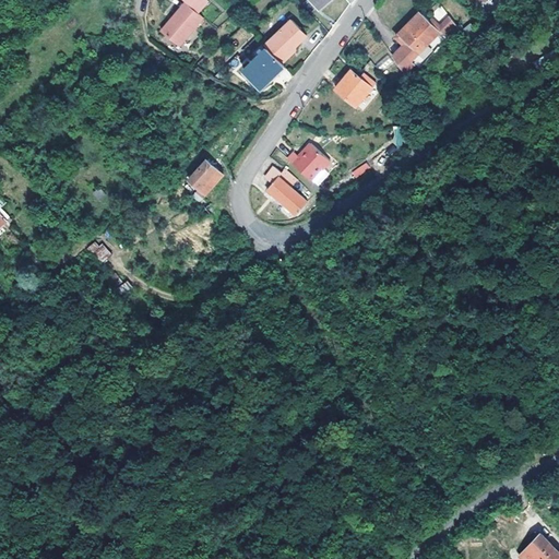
[(181,0),(182,0),(185,0),(201,13),(211,2),(207,0),(181,0)]
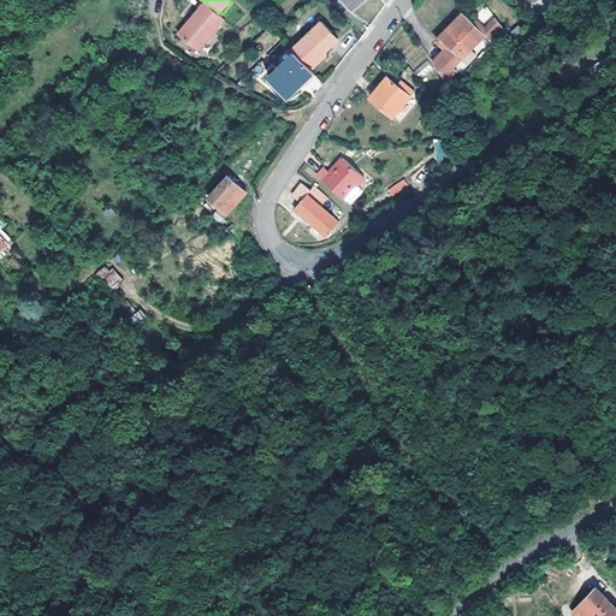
[(342,0),(351,12),(366,0),(342,0)]
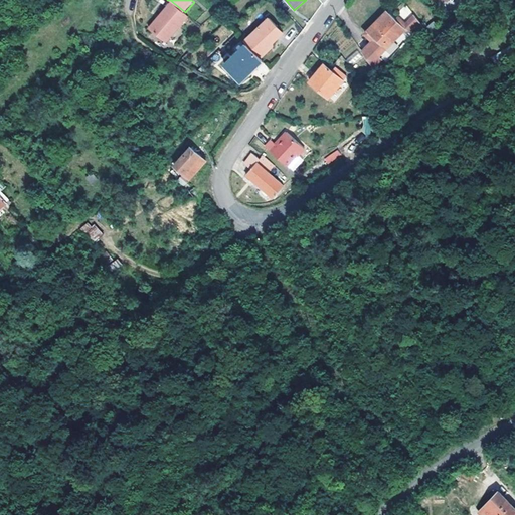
[(188,15),(170,2),(157,21),(159,22),(152,31),(167,43),(188,15)]
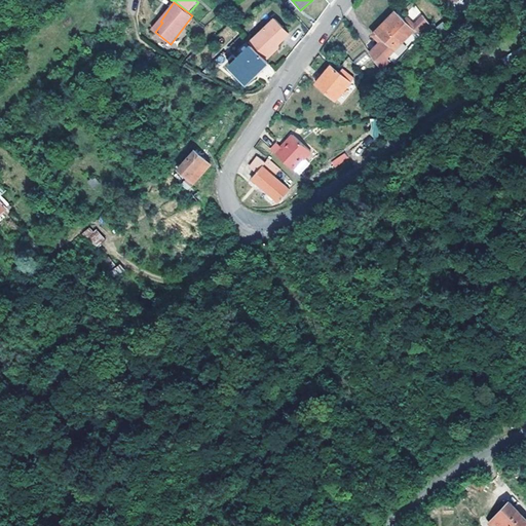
[(413,21),(421,13),(416,6),(407,13),(413,21)]
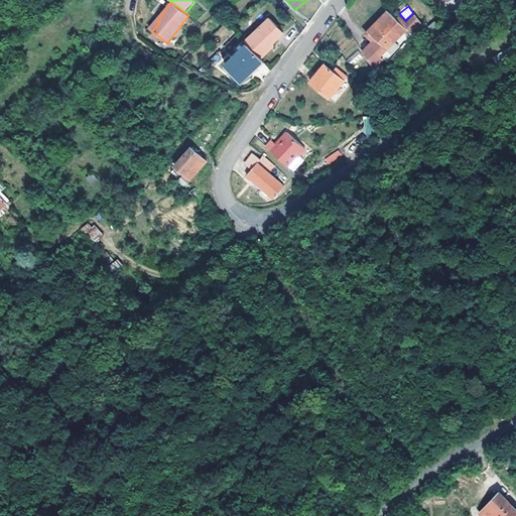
[(159,22),(157,21),(150,30),(152,31),(159,22)]
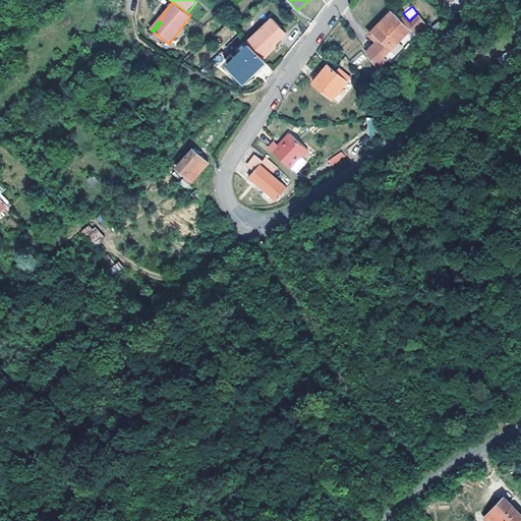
[(251,47),(265,62),(277,51),(278,47),(288,37),(274,21),(248,45),(251,47)]
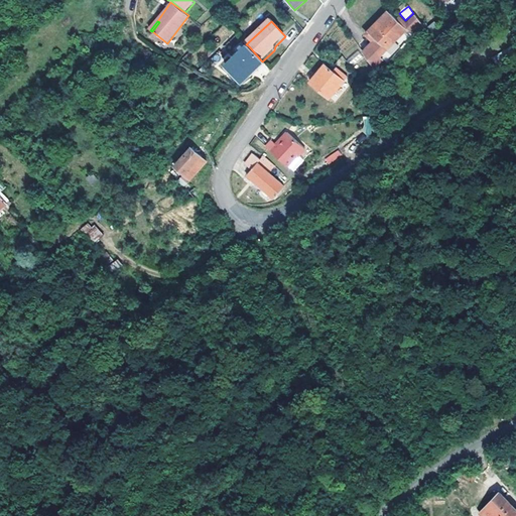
[(375,60),(370,66),(381,83),(390,73),(384,68),(414,40),(422,32),(415,23),(406,31),(399,23),(372,48),(379,56),(375,60)]
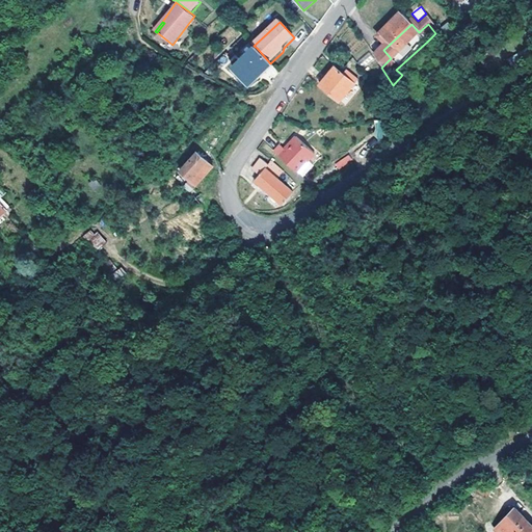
[(270,63),(257,48),(234,70),(249,86),(272,65),(270,63)]
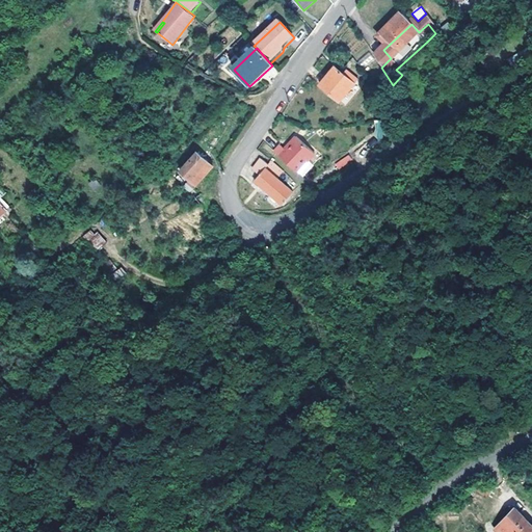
[(190,61),(191,63),(201,54),(198,52),(190,61)]
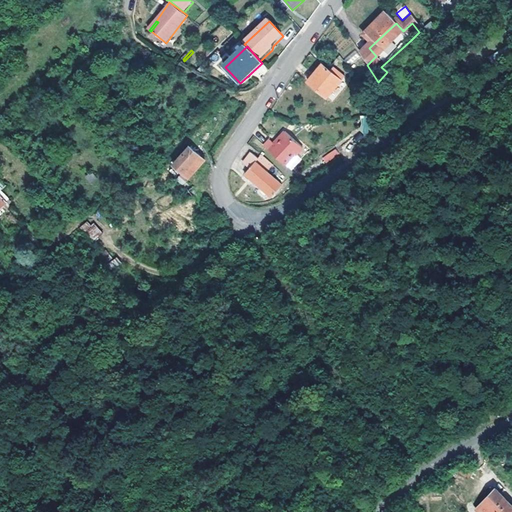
[(327,99),(342,81),(330,71),(322,65),(307,82),(327,99)]
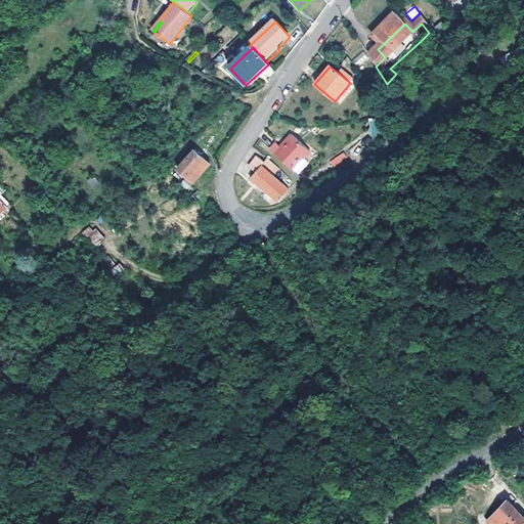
[(338,73),(350,83),(353,79),(342,69),(338,73)]
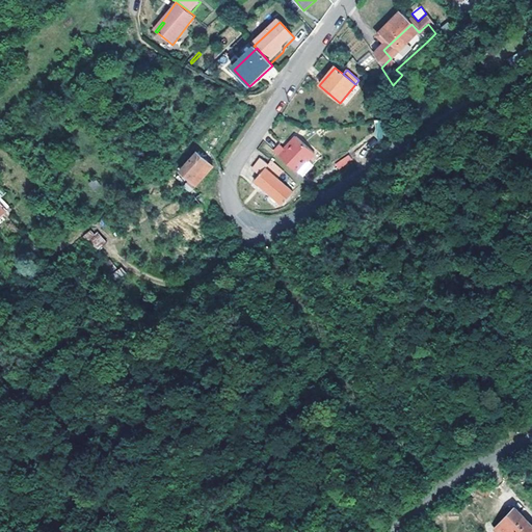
[(366,90),(373,99),(379,94),(372,84),(366,90)]
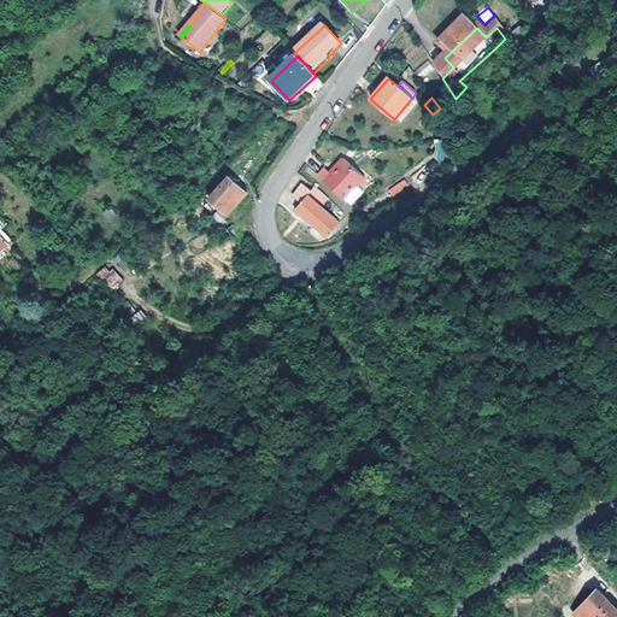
[(323,169),(317,177),(345,200),(363,177),(341,159),(334,166),(338,170),(331,176),(328,174),(323,169)]
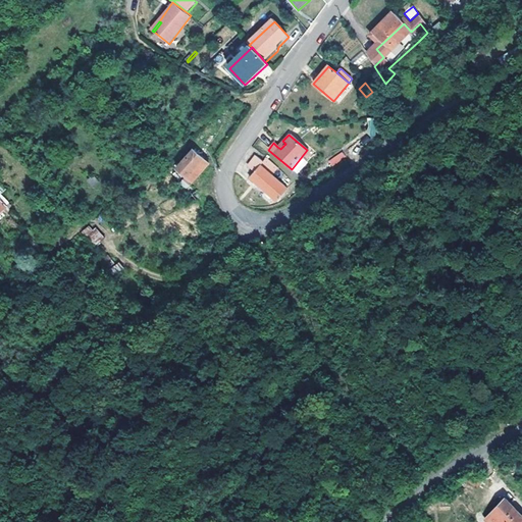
[(193,184),(210,165),(194,150),(176,167),(193,184)]
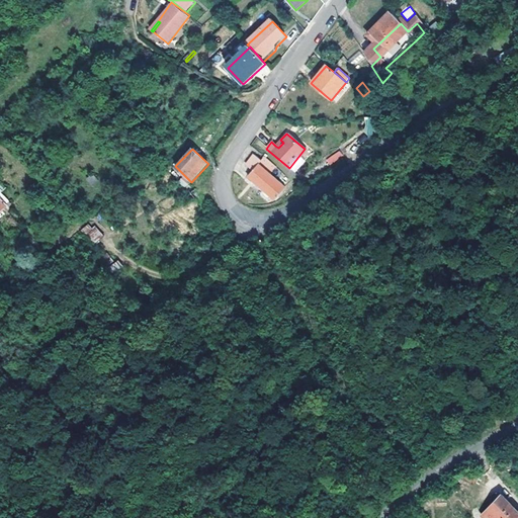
[(311,153),(305,149),(289,168),(294,172),(311,153)]
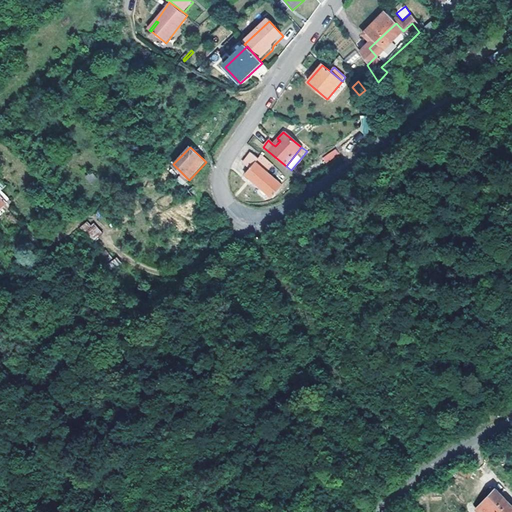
[(260,155),(257,158),(251,153),(244,163),(250,167),(245,175),(249,178),(251,180),(264,191),(269,194),(273,197),(283,185),(268,173),(273,166),(260,155)]
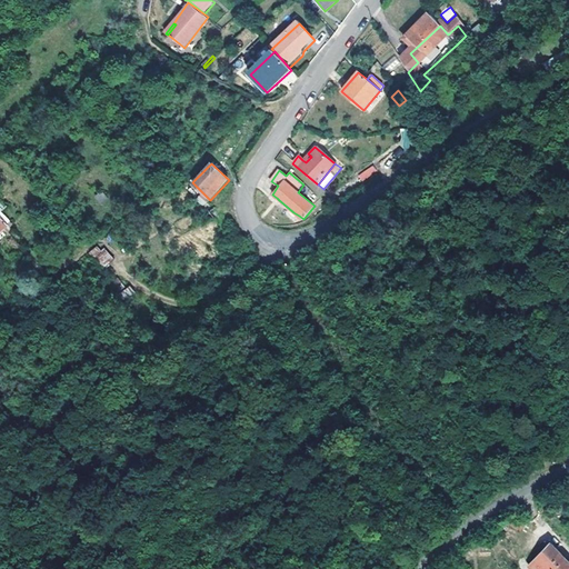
[(210,200),(192,182),(186,188),(203,207),(210,200)]
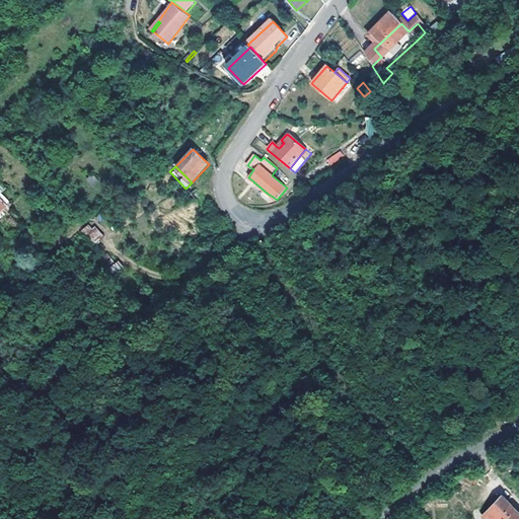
[(91,222),(82,228),(93,244),(101,237),(91,222)]
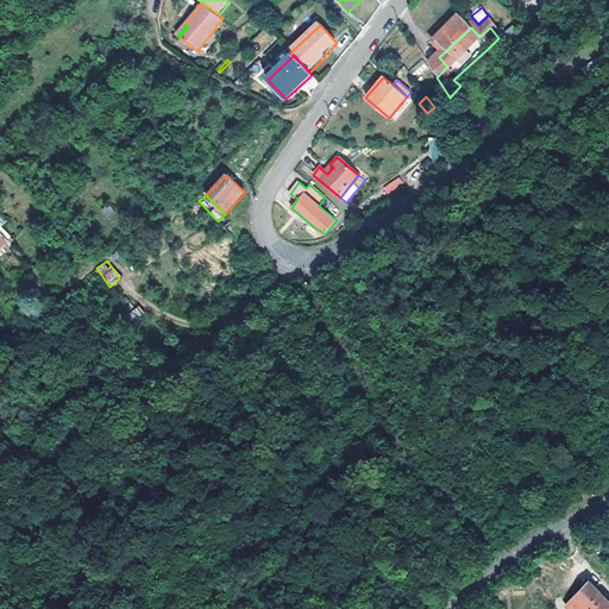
[(133,321),(144,313),(138,306),(127,314),(133,321)]
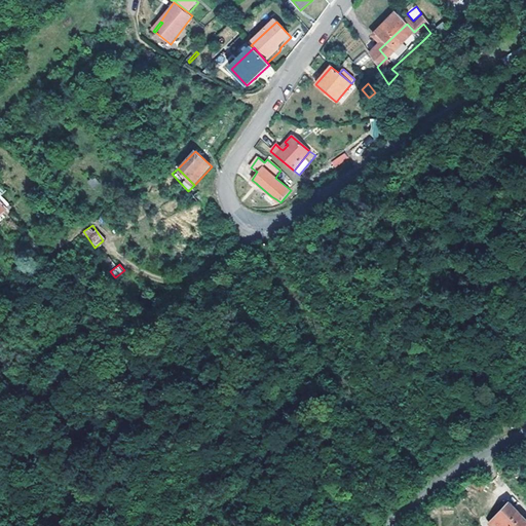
[(496,525),(525,525),(525,520),(510,503),(491,521),(496,525)]
